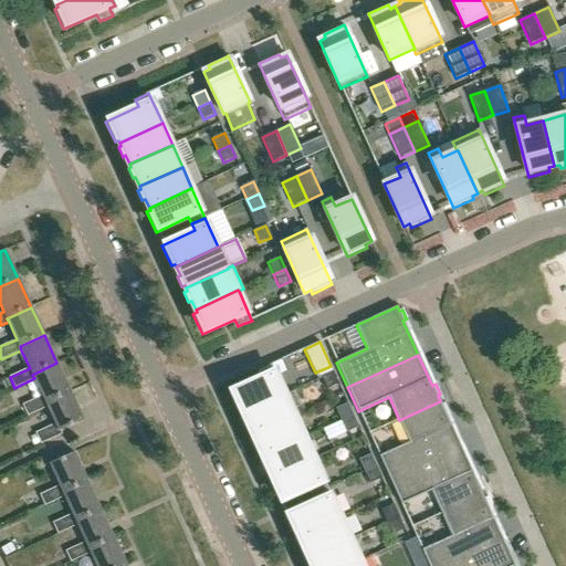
[(48,407),(45,402),(70,391),(56,363),(32,375),(34,378),(42,396),(22,405),(28,416),(48,407)]
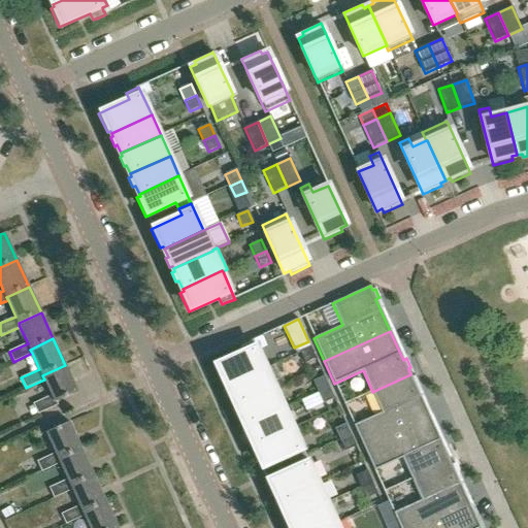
[(226,386),(266,367),(253,339),(244,343),(240,345),(243,352),(212,366),(222,385),(225,384),(226,386)]
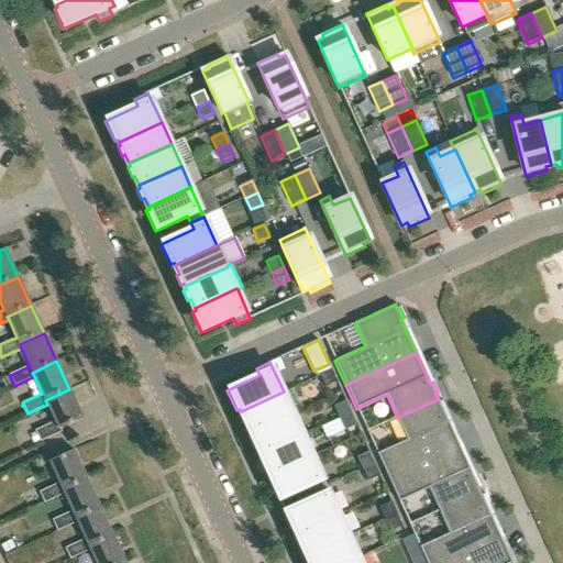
[(324,388),(337,383),(331,370),(319,375),(324,388)]
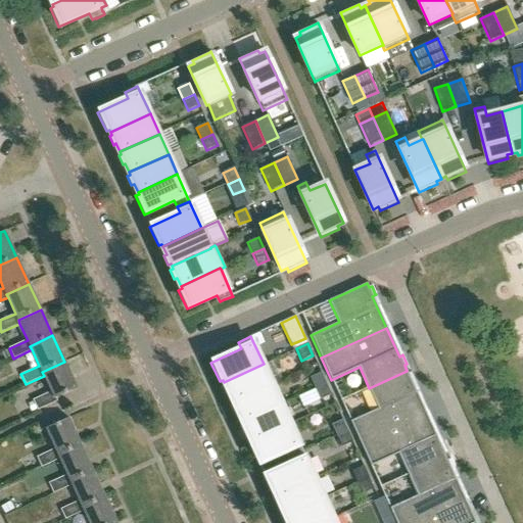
[(42,372),(44,376),(51,392),(33,400),(37,411),(57,401),(55,398),(77,388),(64,362),(42,372)]
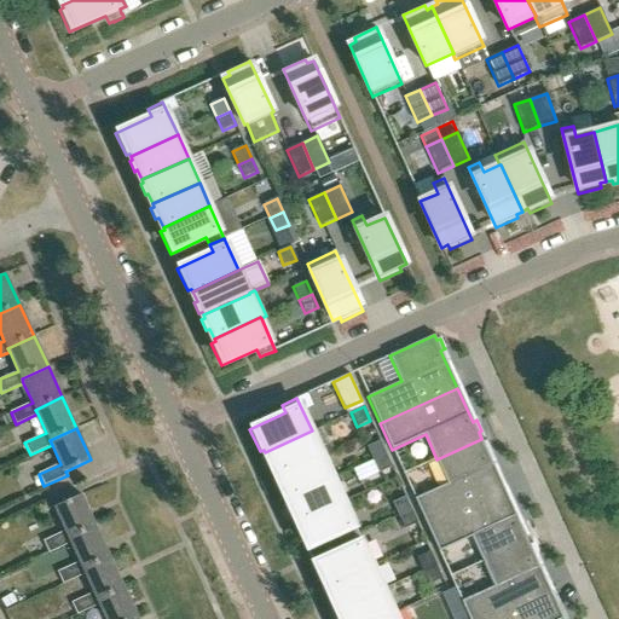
[(276,475),(323,455),(312,431),(265,452),(266,455),(264,457),(268,468),(271,466),(276,475)]
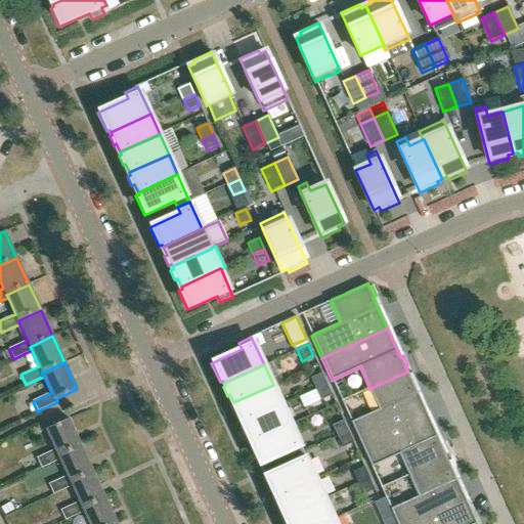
[(361,445),(427,416),(412,384),(416,382),(411,373),(408,375),(407,372),(369,389),(379,409),(351,423),(361,445)]
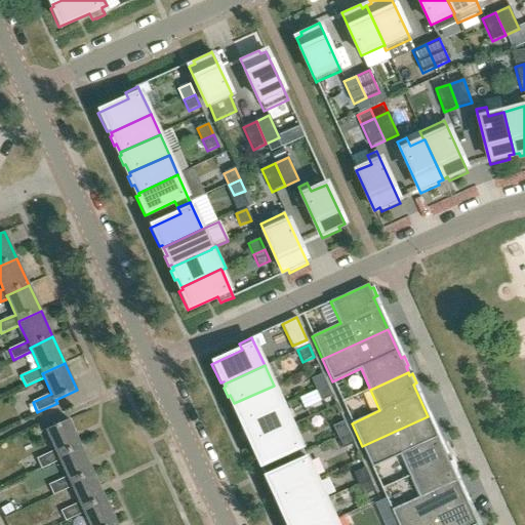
[(316,391),(327,386),(322,374),(311,379),(316,391)]
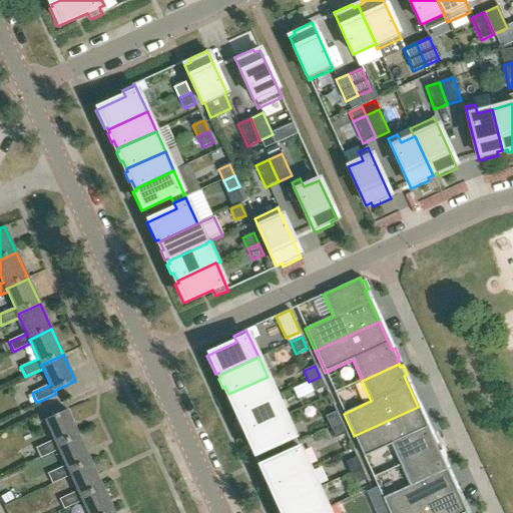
[(237,414),(277,397),(268,377),(228,394),(229,397),(227,398),(231,407),(233,406),(237,414)]
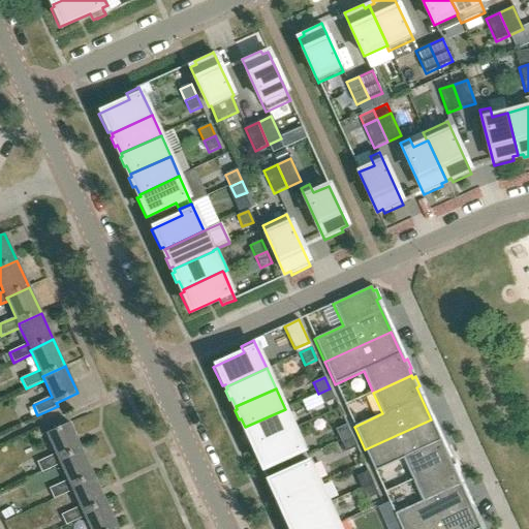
[(330,389),(318,394),(323,405),(335,400),(330,389)]
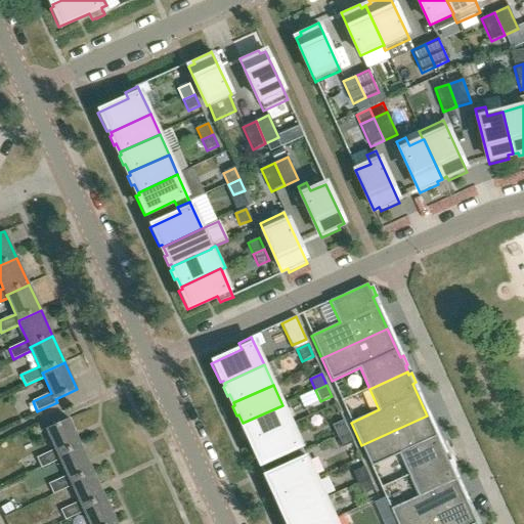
[(252,443),(292,425),(282,405),(243,423),(244,426),(242,427),(246,436),(248,435),(252,443)]
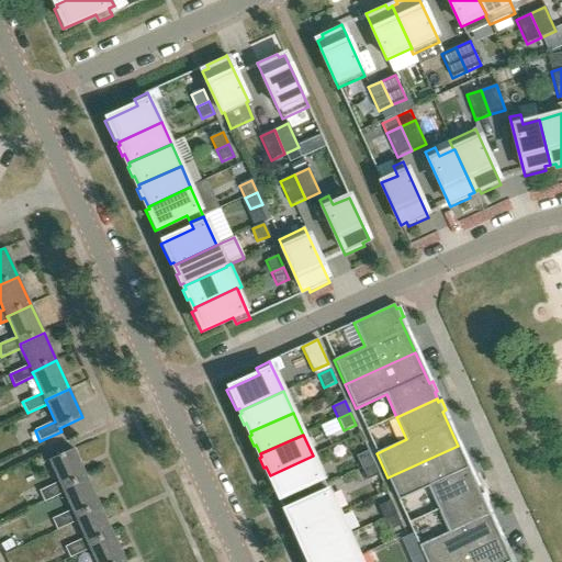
[(438,510),(480,492),(476,485),(480,484),(475,474),(472,475),(458,446),(388,478),(398,502),(428,487),(438,510)]
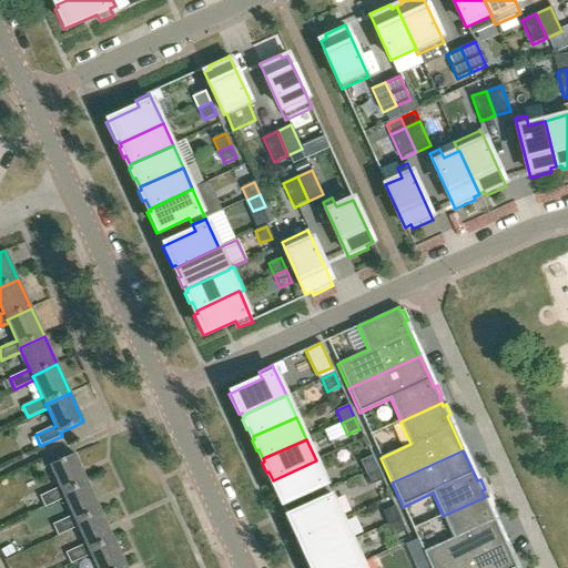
[(74,454),(73,454),(50,465),(60,487),(40,497),(44,507),(64,498),(63,495),(88,483),(74,454)]
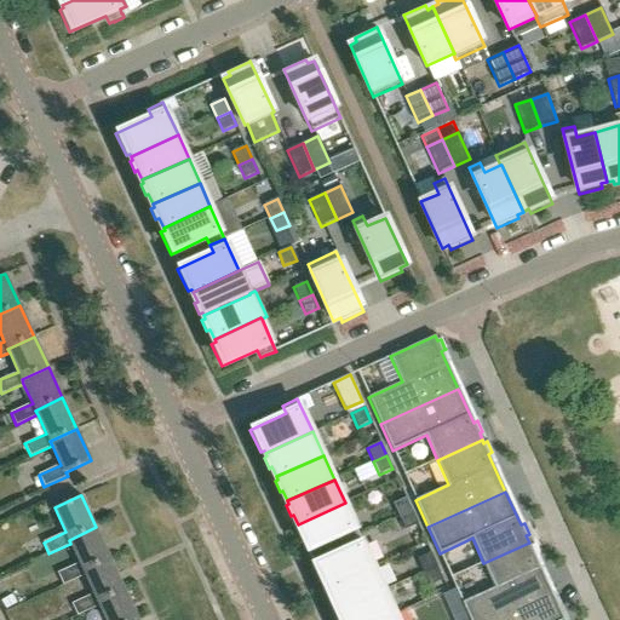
[(399,517),(412,511),(406,498),(392,504),(399,517)]
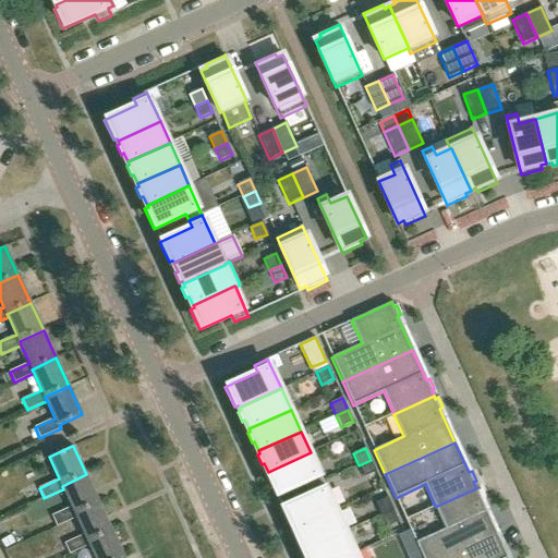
[(310,487),(323,482),(311,452),(268,472),(269,474),(266,475),(275,496),(307,481),(310,487)]
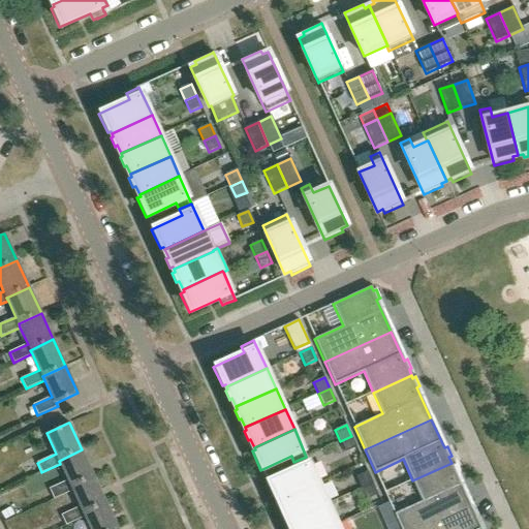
[(351,436),(340,441),(345,453),(356,447),(351,436)]
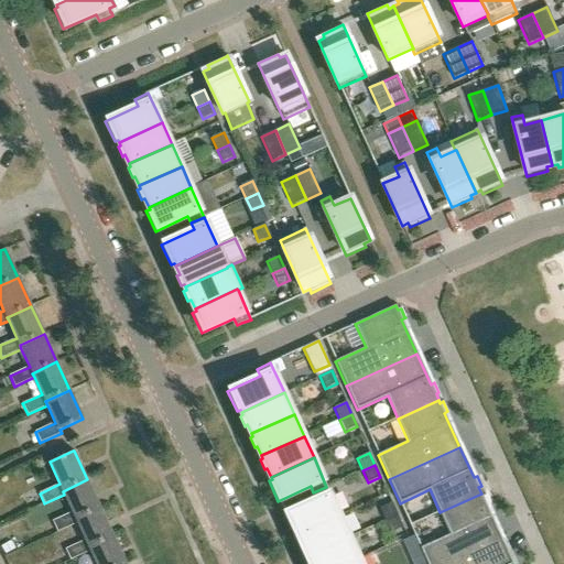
[(75,519),(99,508),(87,479),(63,491),(64,495),(73,512),(52,521),(57,532),(77,523),(75,519)]
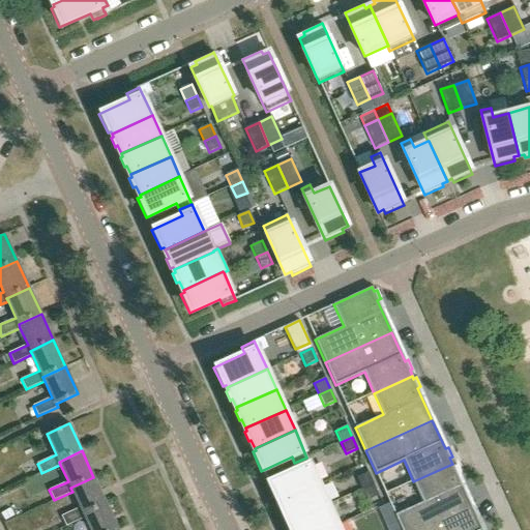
[(280,503),(319,484),(306,458),(294,463),(297,469),(266,483),(275,502),(278,500),(280,503)]
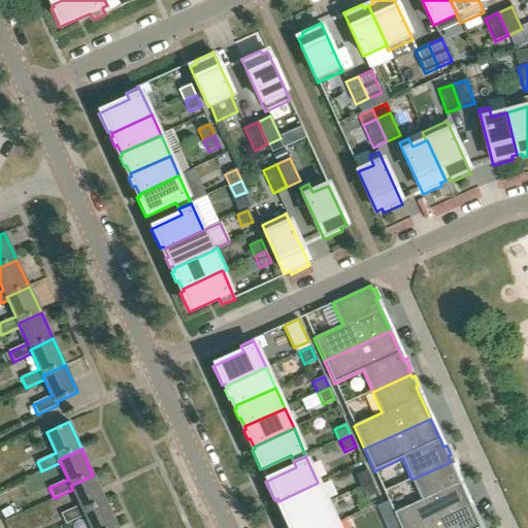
[(396,519),(399,527),(420,527),(469,505),(455,474),(459,472),(455,463),(452,465),(451,462),(411,480),(422,500),(393,514),(396,519)]
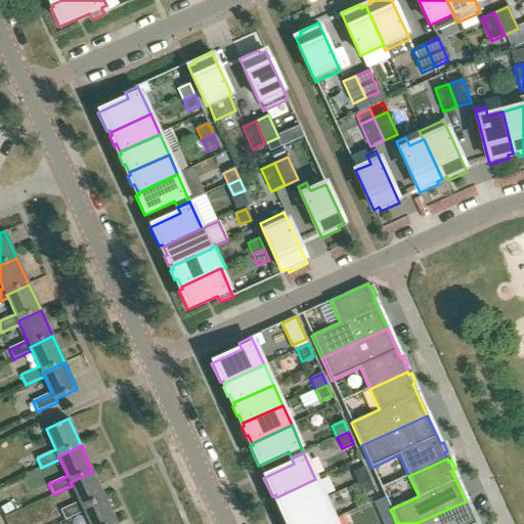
[(358,484),(369,479),(364,468),(353,473),(358,484)]
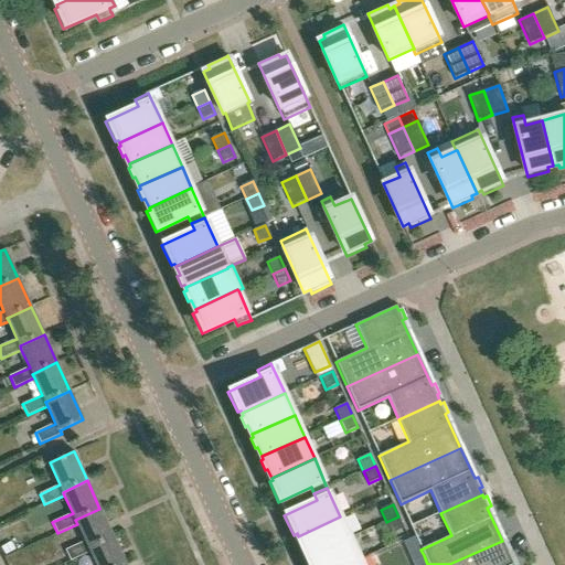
[(88,547),(113,536),(99,509),(75,520),(77,524),(85,541),(65,551),(71,561),(91,552),(88,547)]
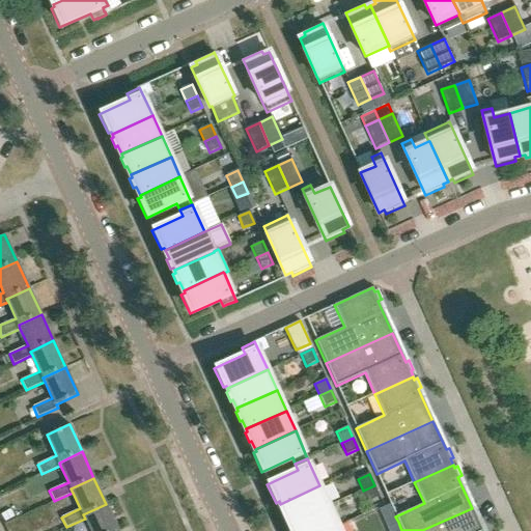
[(289,524),(329,506),(319,485),(280,504),(284,512),(281,513),(285,523),(288,521),(289,524)]
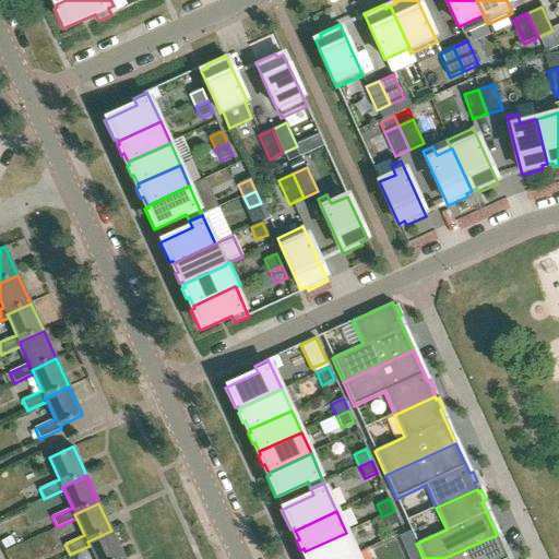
[(394,511),(382,516),(388,528),(400,523),(394,511)]
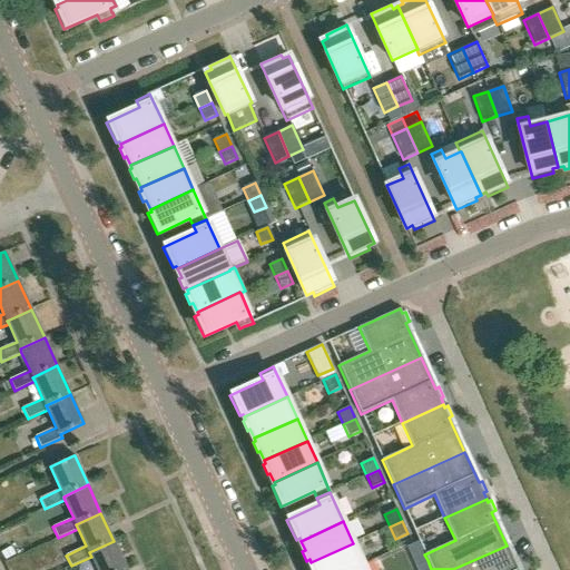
[(89,552),(91,557),(97,569),(126,569),(114,541),(89,552)]
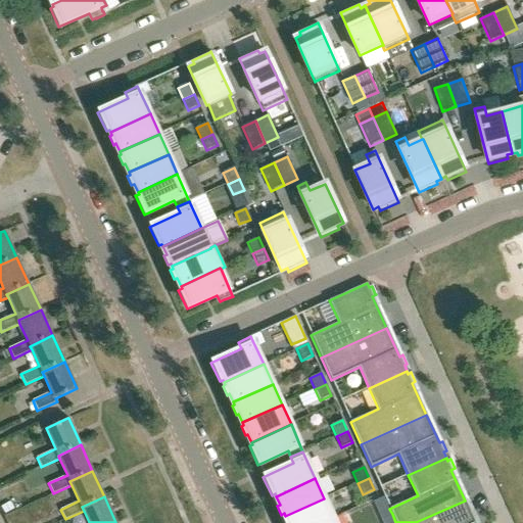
[(323,522),(333,518),(324,498),(285,516),(286,519),(283,520),(284,522),(323,522)]
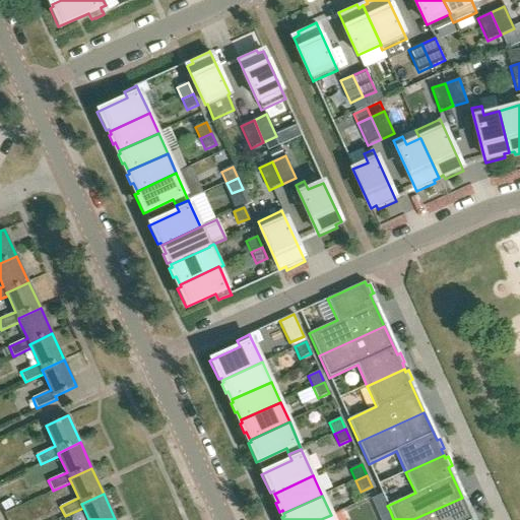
[(472,519),(462,498),(413,519),(472,519)]
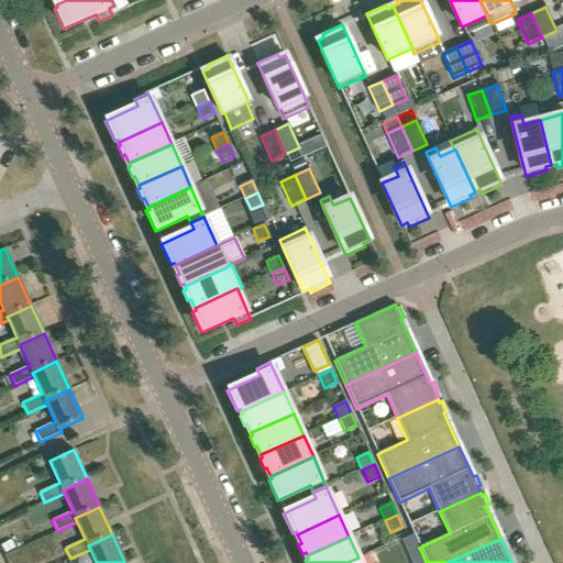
[(0,547),(6,554),(14,549),(9,541),(0,547)]
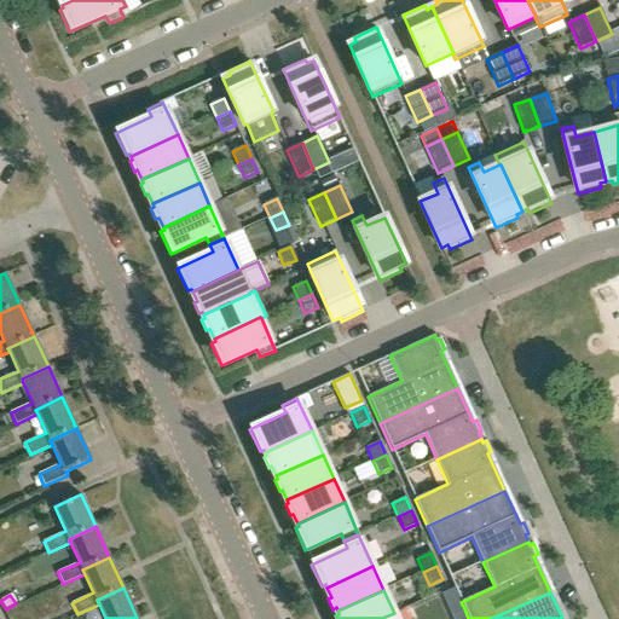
[(23,609),(21,603),(7,609),(11,615),(10,617),(10,618),(29,618),(25,609),(23,609)]
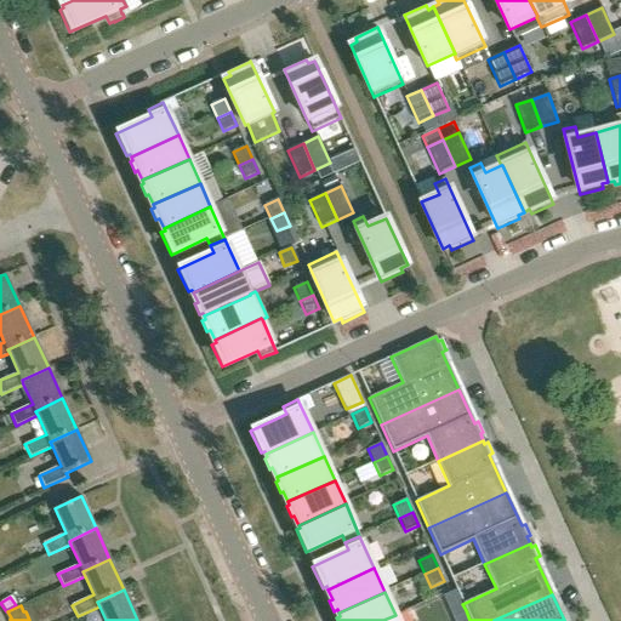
[(469,620),(466,610),(453,616),(454,620),(469,620)]
